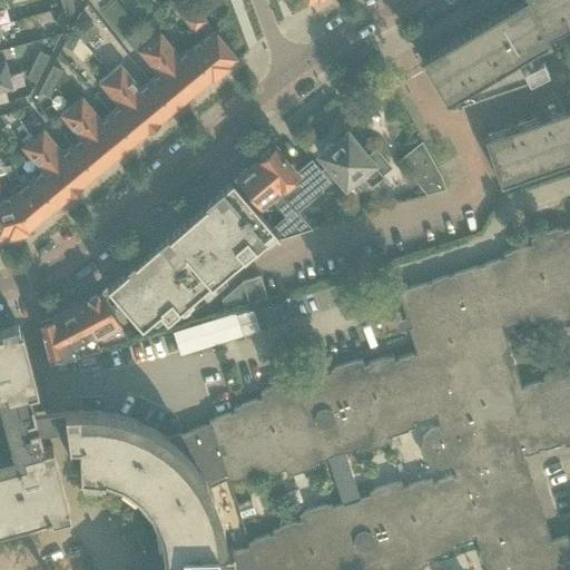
[(548,41),(546,38),(569,25),(569,0),(519,0),(498,12),(420,59),(445,102),(470,87),(475,96),(500,80),(505,89),(528,81),(529,84),(548,74),(542,62),(540,64),(533,50),(548,41)]
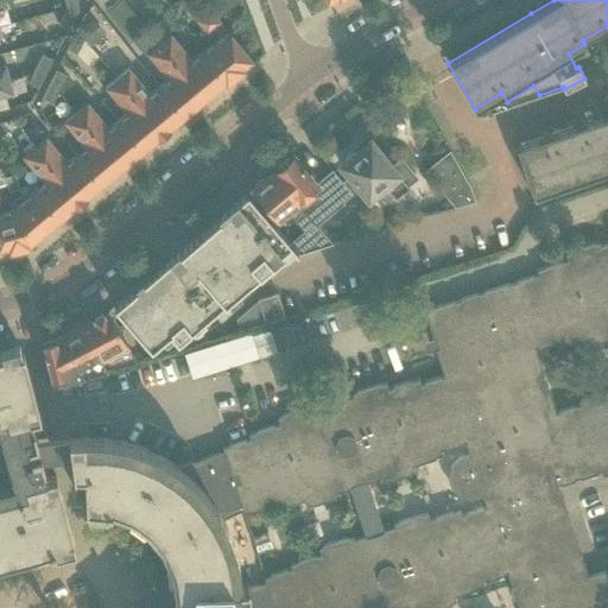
[(67,8),(58,24),(68,29),(78,8),(77,6),(76,6),(67,8)]
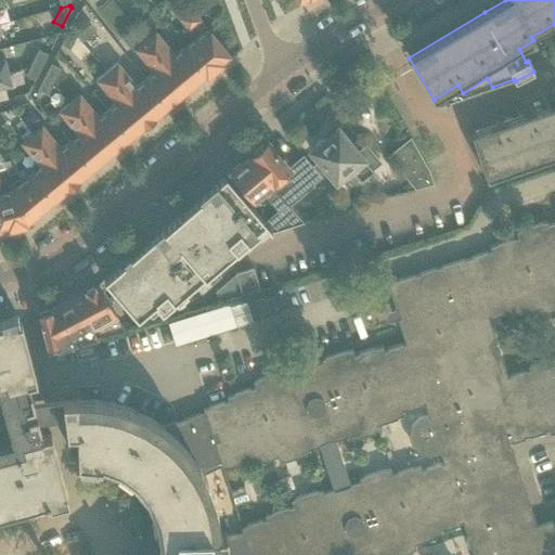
[(191,8),(179,18),(189,30),(194,25),(201,33),(186,44),(211,74),(223,64),(221,62),(230,55),(210,31),(209,33),(199,21),(201,20),(191,8)]
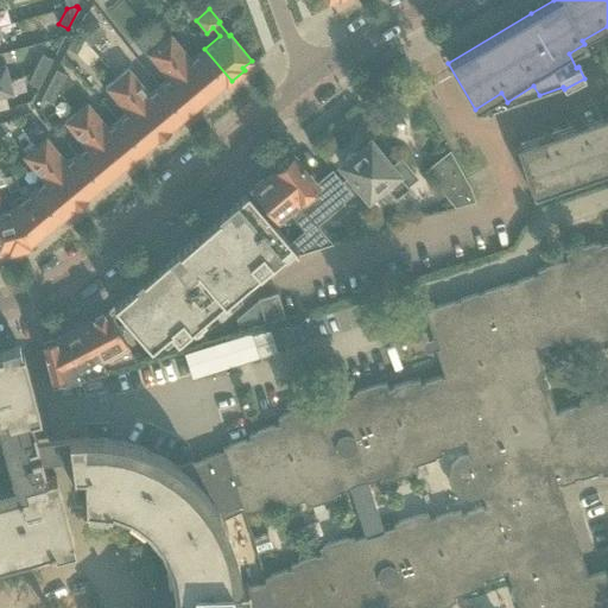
[(90,20),(77,32),(92,46),(103,35),(90,20)]
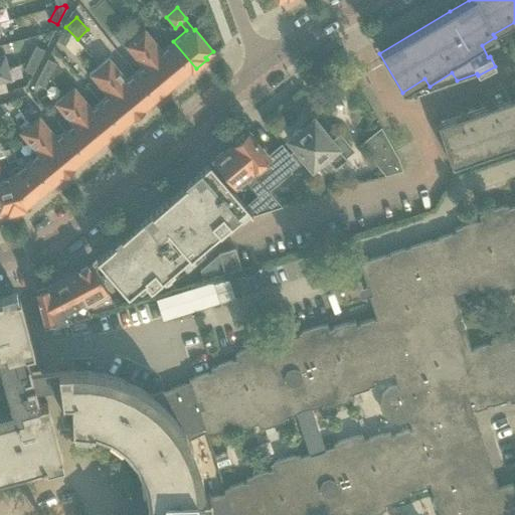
[(62,30),(56,41),(64,45),(70,34),(62,30)]
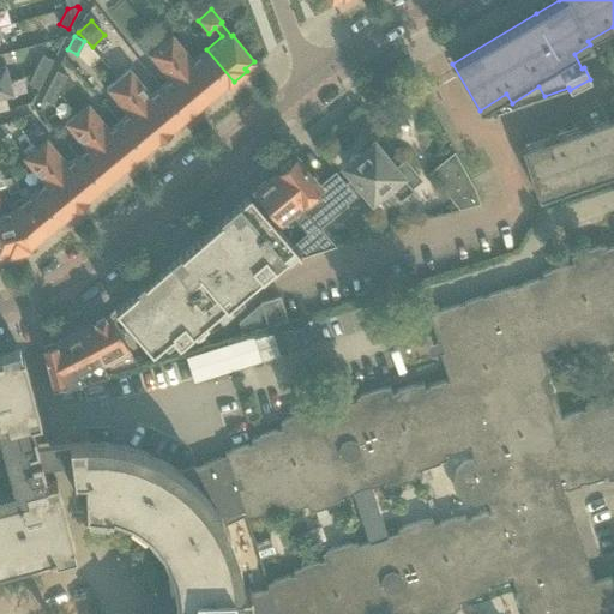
[(172,36),(164,42),(210,97),(226,84),(228,86),(234,82),(206,49),(192,61),(172,36)]
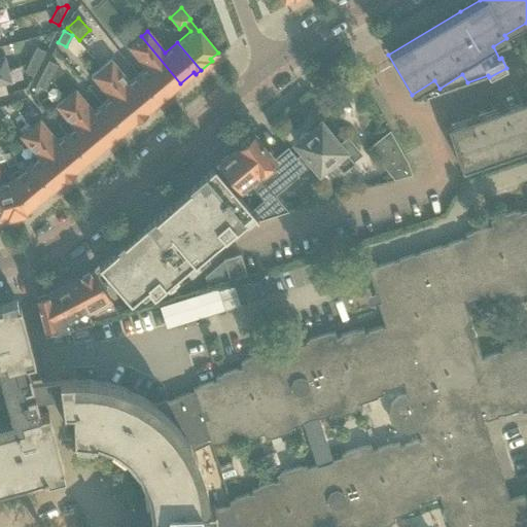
[(144,68),(140,72),(162,99),(180,83),(141,36),(127,47),(144,68)]
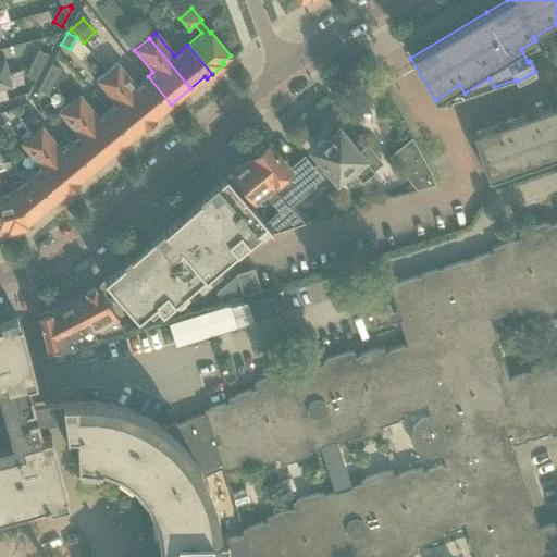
[(38,50),(29,67),(44,63),(48,54),(38,50)]
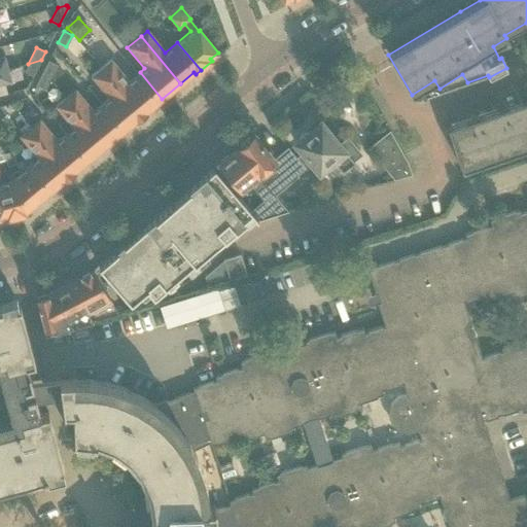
[(28,64),(24,71),(33,76),(37,68),(41,60),(28,64)]
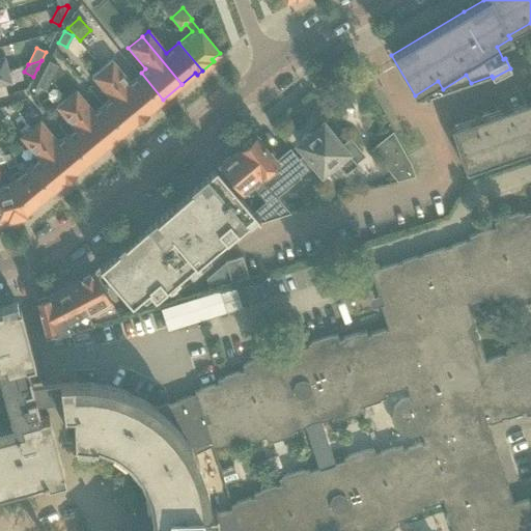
[(112,60),(105,66),(145,115),(147,113),(147,112),(163,100),(141,73),(130,82),(112,60)]
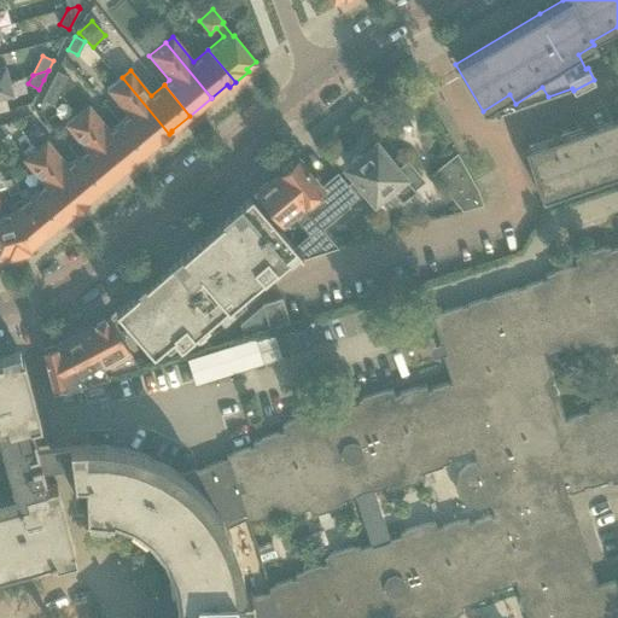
[(56,71),(50,85),(59,89),(66,76),(56,71)]
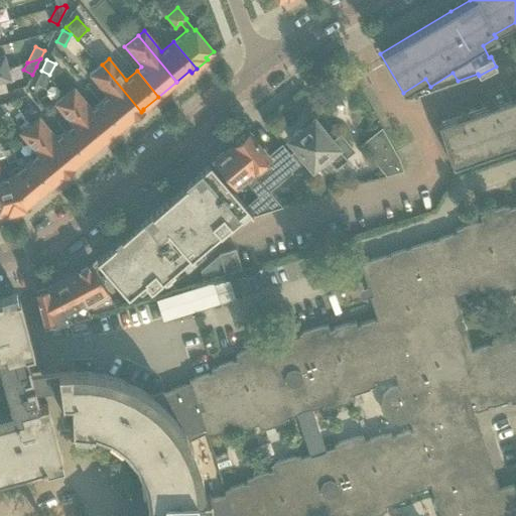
[(106,96),(101,100),(123,126),(132,118),(133,119),(141,112),(102,65),(89,76),(106,96)]
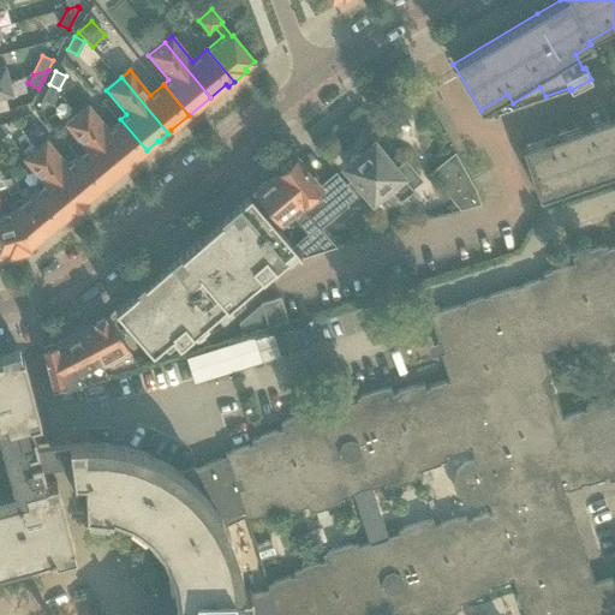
[(10,81),(0,83),(0,99),(13,95),(10,81)]
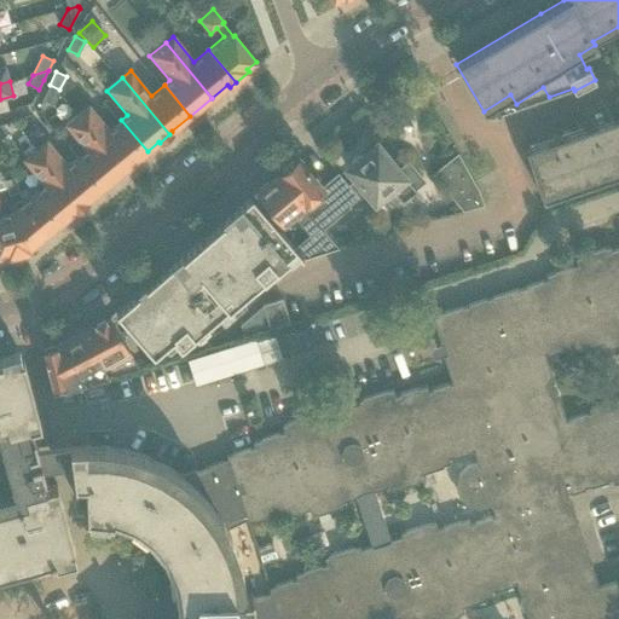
[(50,85),(42,99),(52,105),(59,90),(50,85)]
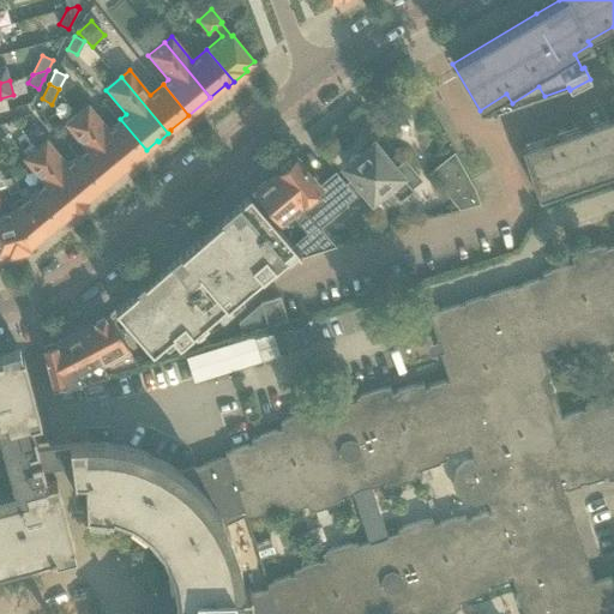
[(88,104),(78,112),(125,168),(146,150),(120,119),(109,128),(88,104)]
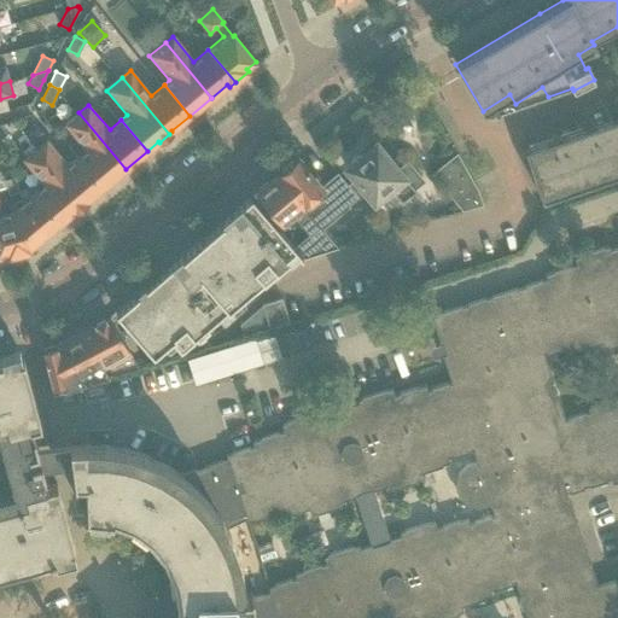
[(86,150),(77,156),(104,187),(126,169),(79,112),(64,124),(86,150)]
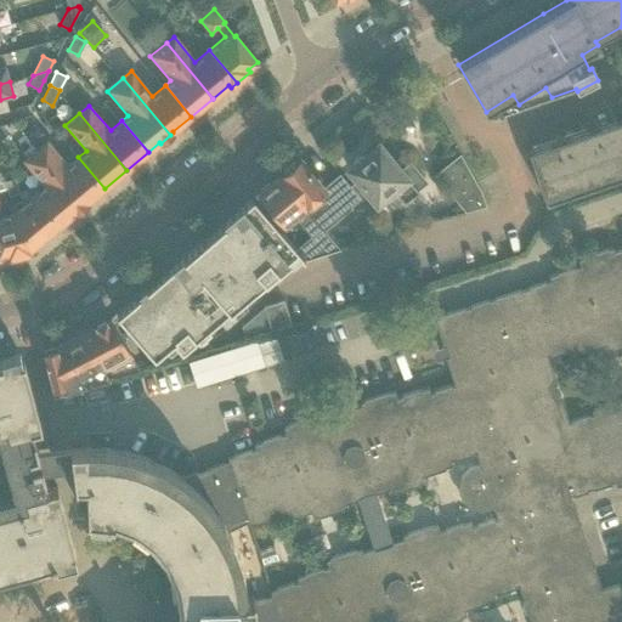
[(621,117),(527,150),(546,202),(621,175),(621,117)]
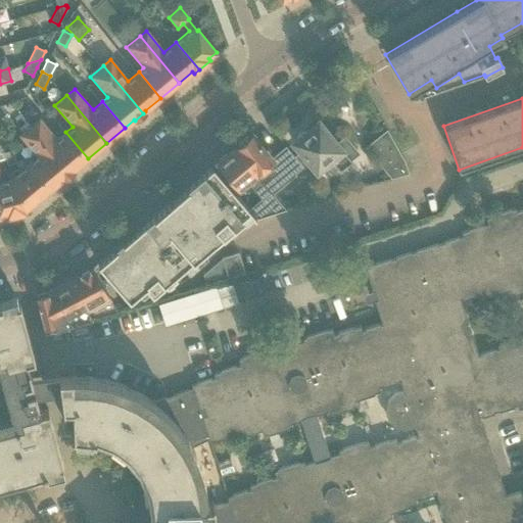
[(30,109),(24,114),(29,121),(35,115),(30,109)]
